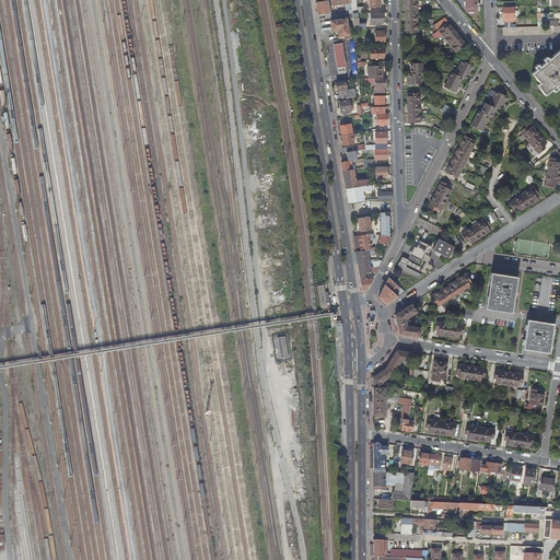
[(350,0),(330,0),(318,2),(315,2),(318,19),(321,19),(330,16),(328,2),(331,1),(333,4),(345,2),(351,1),(350,0)]
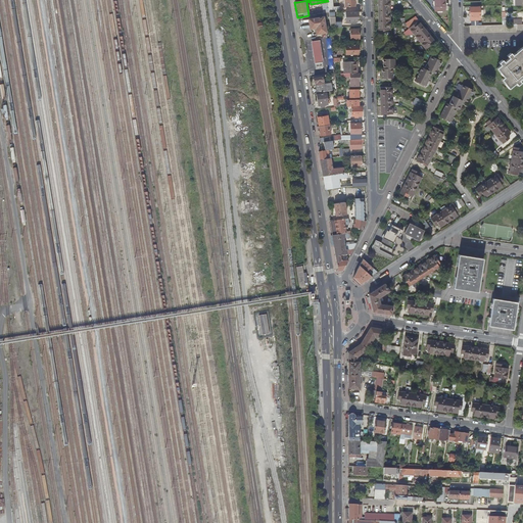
[(389,11),(389,2),(389,0),(378,1),(378,12),(389,11)]
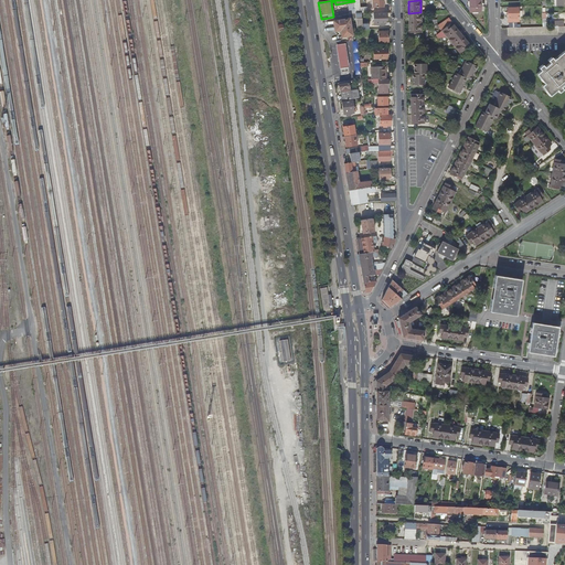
[(519,8),(508,8),(508,19),(519,19),(519,8)]
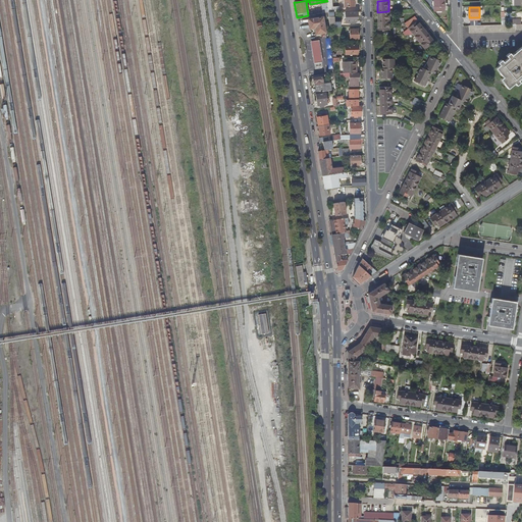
[(358,17),(358,11),(355,12),(346,12),(346,22),(356,21),(356,17),(358,17)]
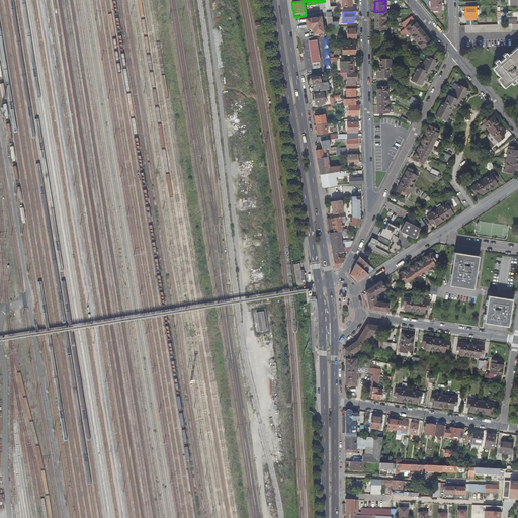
[(386,22),(385,11),(374,12),(374,23),(386,22)]
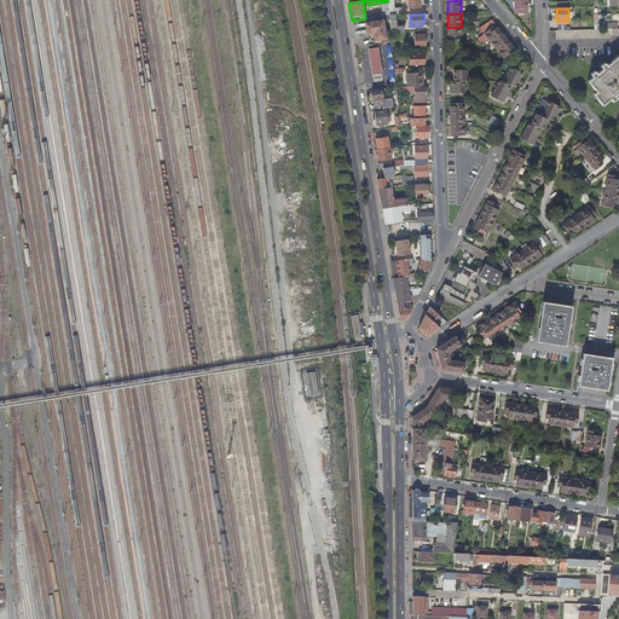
[(382,19),(365,23),(366,34),(372,34),(374,40),(386,39),(382,19)]
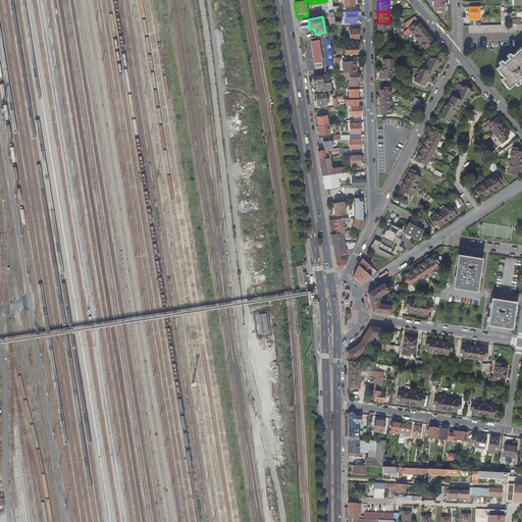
[(413,36),(422,28),(417,21),(408,30),(413,36)]
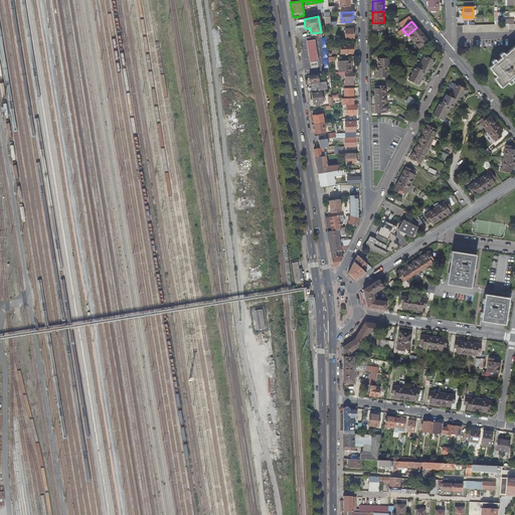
[(514,23),(497,24),(494,24),(471,25),(464,25),(462,25),(462,32),(508,31),(508,29),(514,28),(514,23)]
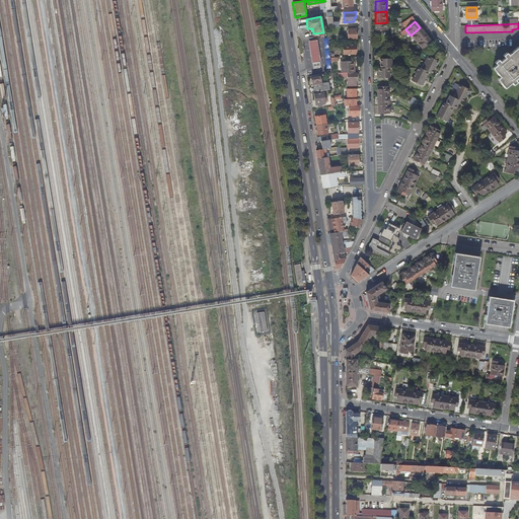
[(427,35),(420,27),(411,35),(418,44),(427,35)]
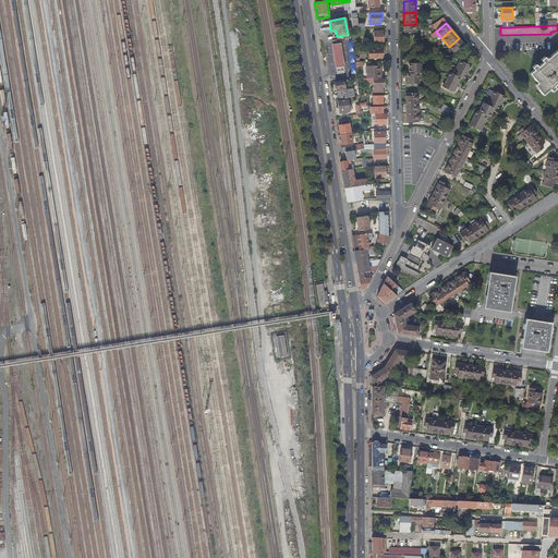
[(384,32),(374,32),(374,43),(384,43),(384,32)]
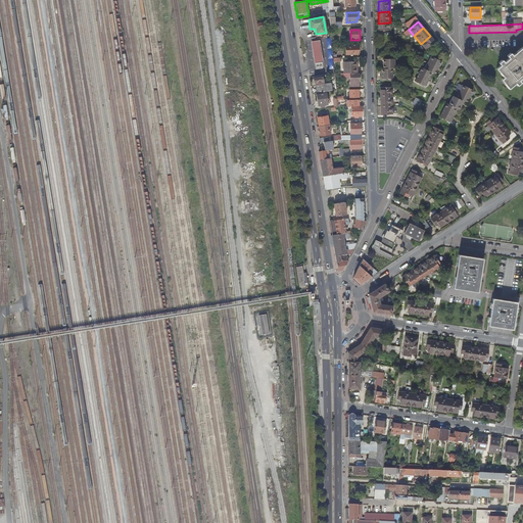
[(435,43),(430,36),(421,44),(426,50),(435,43)]
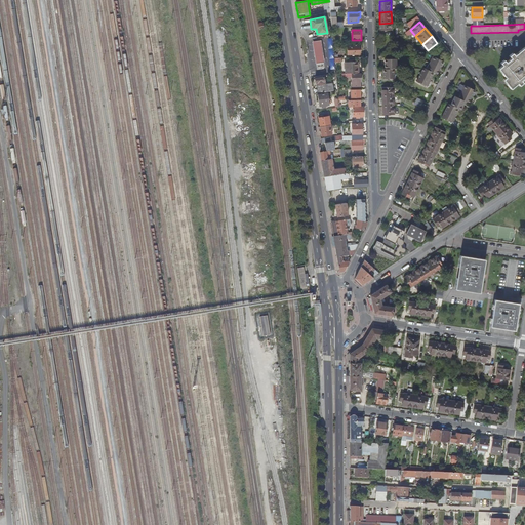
[(321,40),(313,42),(313,45),(314,50),(315,59),(316,64),(325,62),(324,57),(323,49),(322,43),(321,40)]
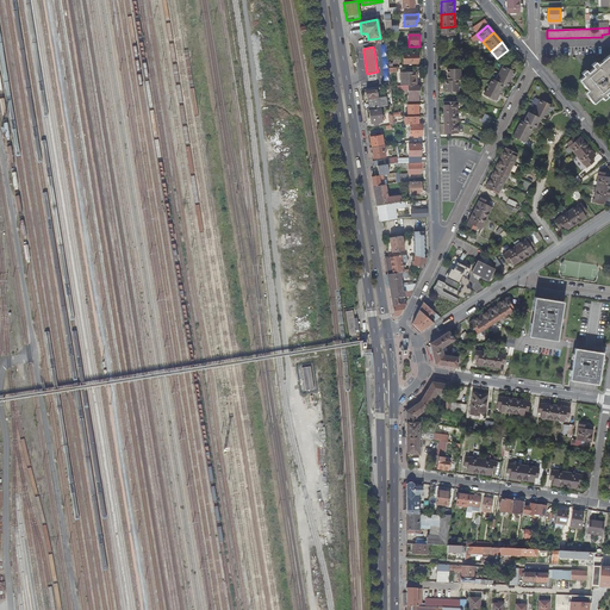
[(417,63),(417,54),(403,54),(403,63),(417,63)]
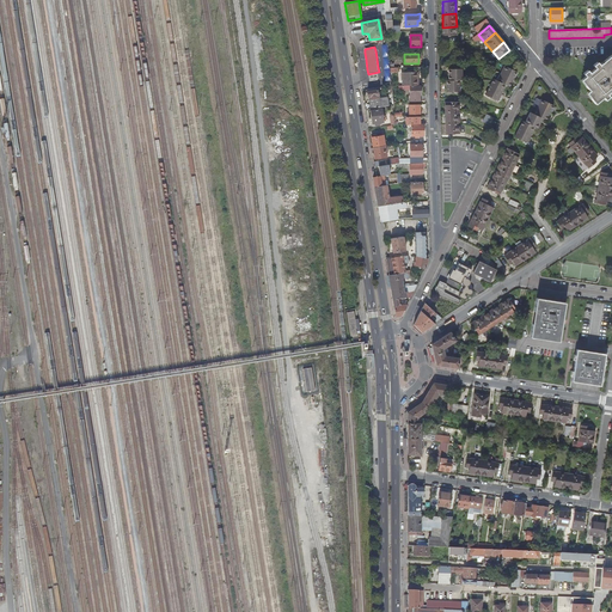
[(611,67),(610,65),(611,62),(609,57),(597,68),(594,66),(591,68),(592,72),(586,77),(585,74),(580,77),(582,79),(580,81),(583,87),(581,90),(591,99),(587,102),(592,108),(604,97),(606,99),(610,96),(607,93),(611,89),(611,67)]
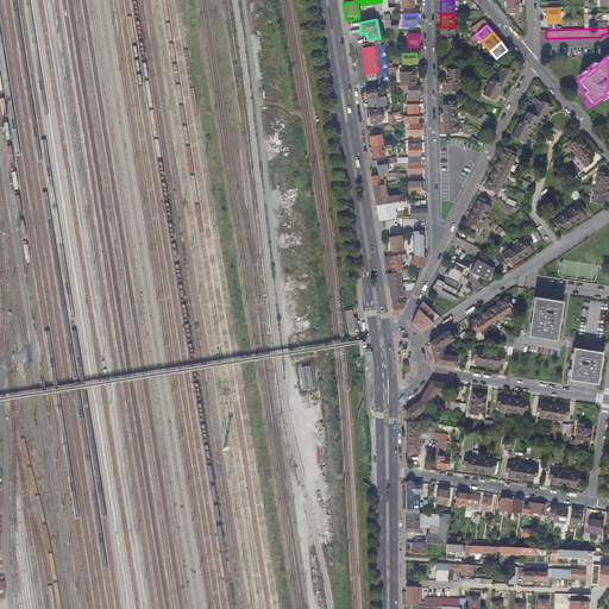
[(507,87),(514,71),(502,66),(495,80),(491,79),(483,94),(495,101),(503,85),(507,87)]
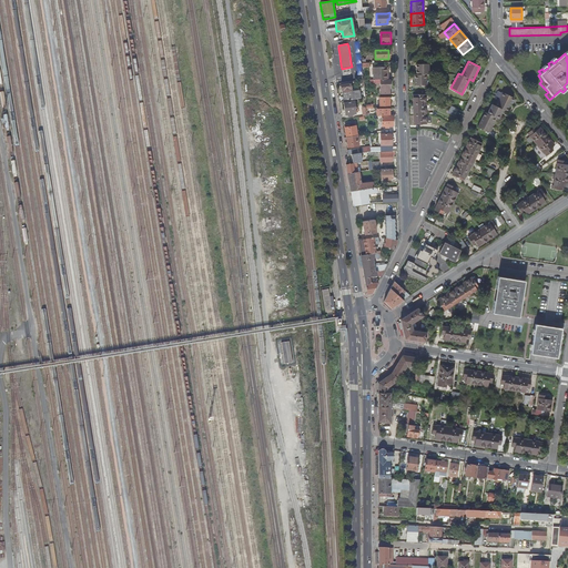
[(428,63),(416,64),(416,74),(414,74),(414,85),(427,85),(427,74),(429,74),(428,63)]
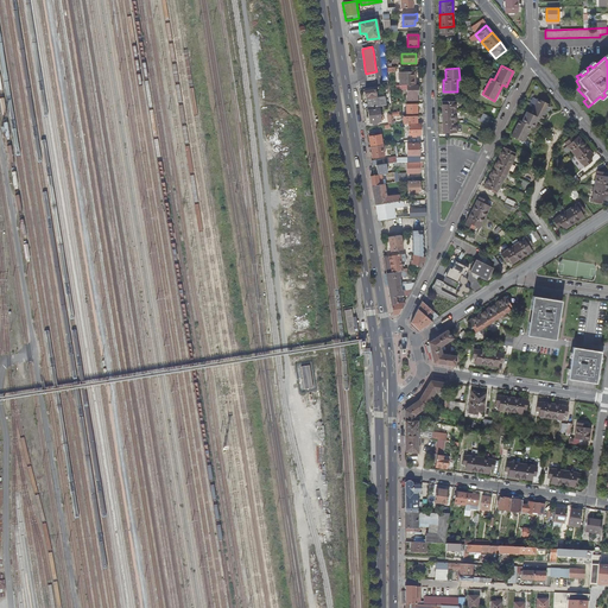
[(407,84),(416,84),(415,73),(399,73),(399,84),(407,84)]
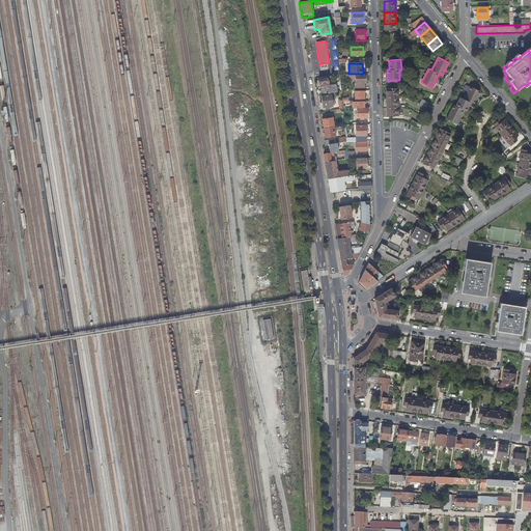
[(356,75),(356,74),(348,74),(348,78),(356,78),(356,87),(363,87),(363,83),(364,83),(364,75),(356,75)]
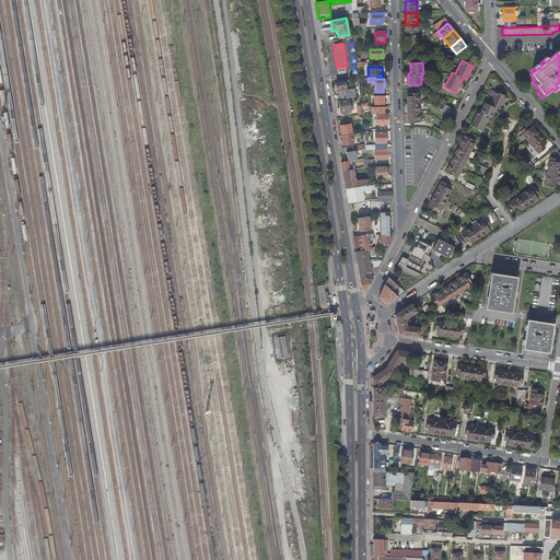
[(339,100),(356,97),(353,89),(346,89),(345,82),(336,83),(336,89),(337,88),(339,100)]
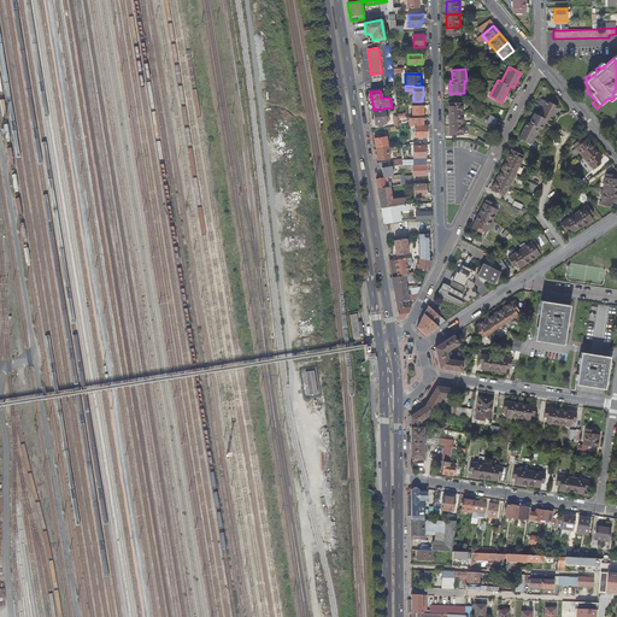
[(558,106),(545,100),(538,115),(534,113),(529,124),(527,123),(518,140),(530,145),(539,128),(542,130),(547,119),(551,122),(558,106)]
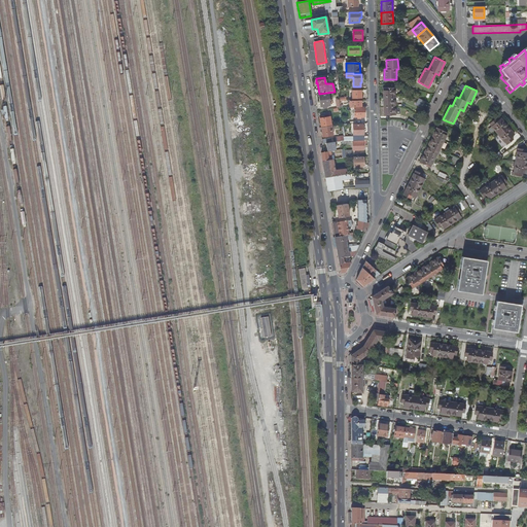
[(383,97),(395,97),(394,88),(383,89),(383,97)]
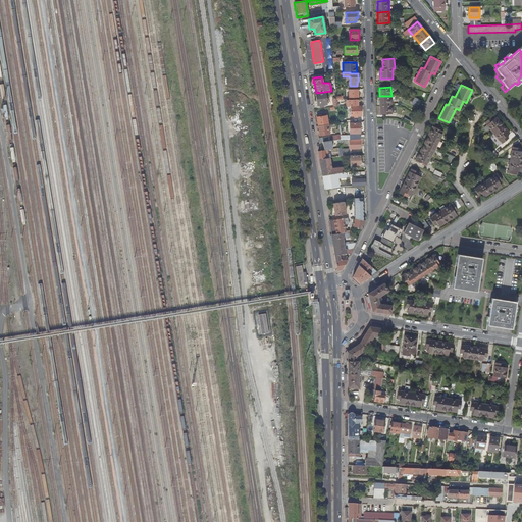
[(326,104),(325,93),(315,94),(317,105),(320,105),(320,106),(324,106),(324,104),(326,104)]
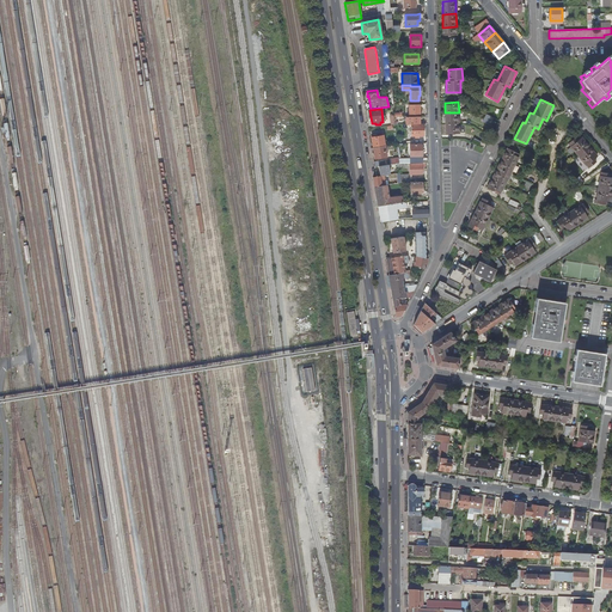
[(459,124),(459,112),(445,112),(445,126),(459,124)]
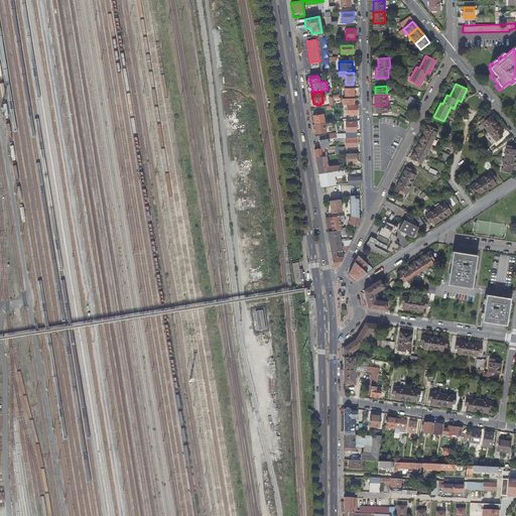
[(412,106),(415,99),(409,96),(406,103),(412,106)]
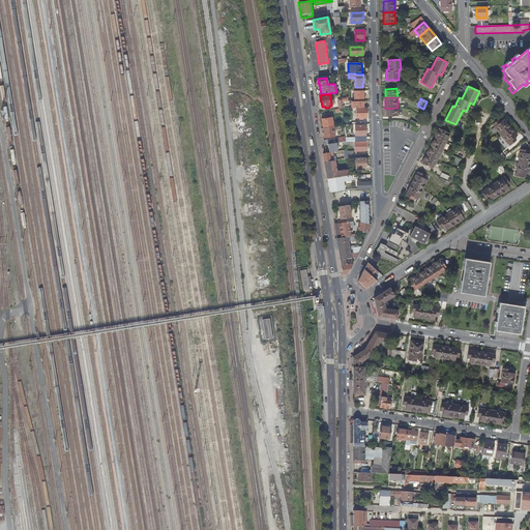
[(366,109),(355,109),(356,118),(359,118),(359,119),(362,119),(362,118),(366,118),(366,109)]
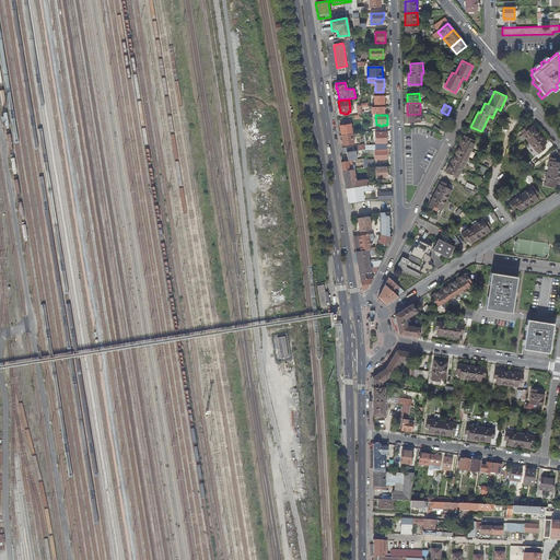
[(341,136),(352,133),(350,124),(339,126),(341,136)]
